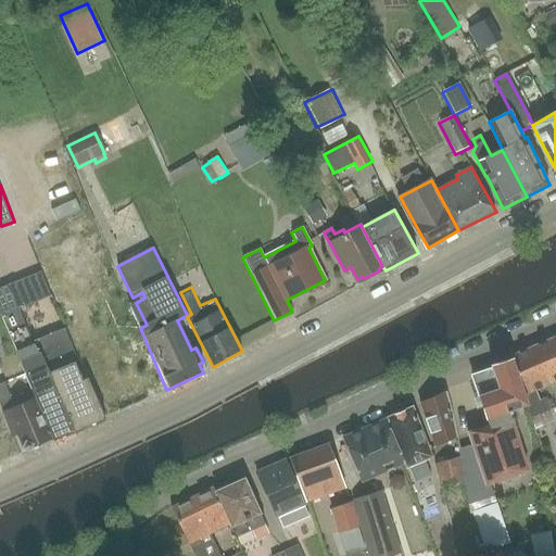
[(53,381),(49,373),(49,374),(41,354),(17,308),(20,307),(14,294),(0,300),(0,317),(26,377),(33,391),(35,397),(53,440),(74,430),(53,381)]
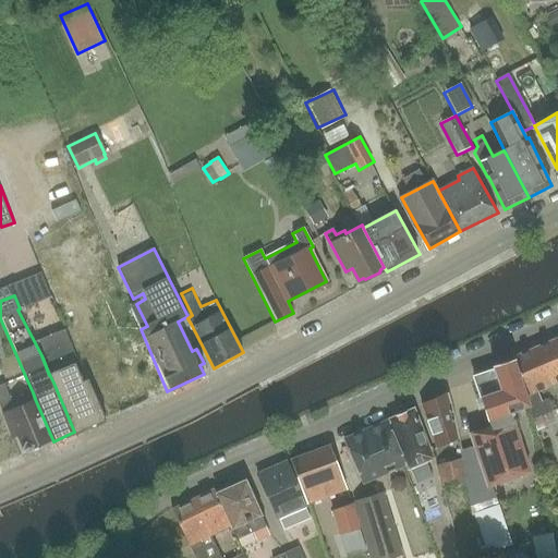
[(536,392),(557,384),(557,344),(556,340),(514,358),(514,360),(526,396),(531,405),(534,420),(553,412),(547,400),(541,403),(536,392)]
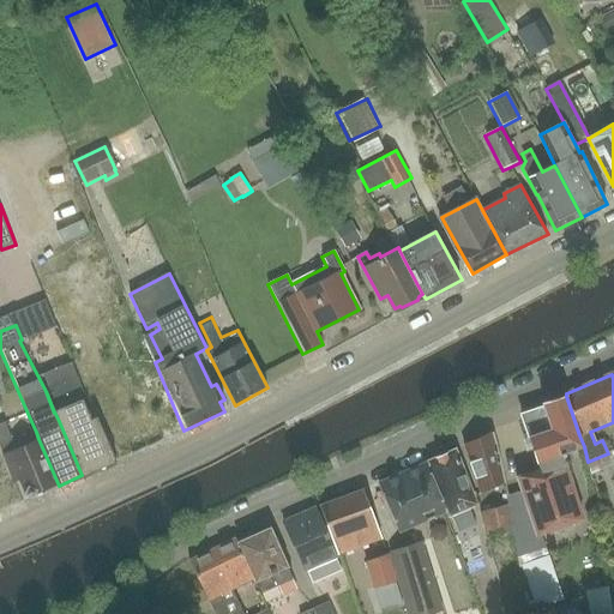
[(59,421),(82,475),(109,463),(116,461),(97,416),(90,420),(82,399),(66,407),(58,386),(46,391),(54,413),(54,411),(59,421)]
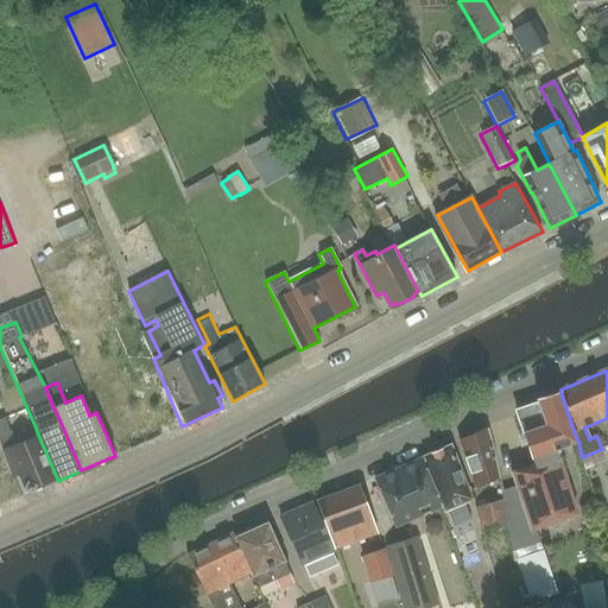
[(581,457),(582,457),(578,442),(574,431),(561,392),(537,400),(538,403),(518,410),(534,463),(540,481),(558,475),(564,473),(557,453),(561,451),(559,448),(575,443),(581,457)]
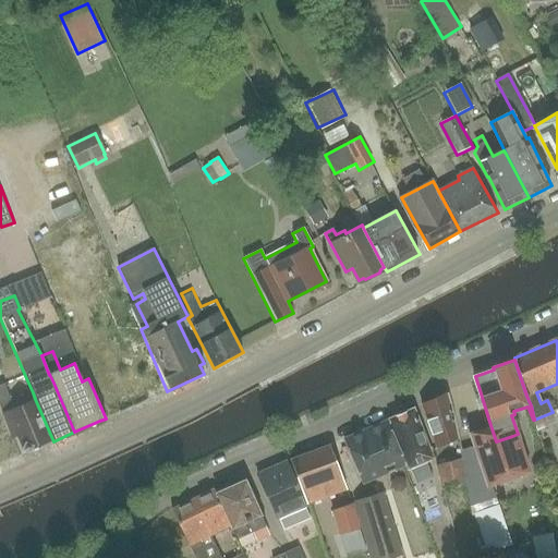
[(53,441),(35,399),(14,408),(5,384),(0,385),(0,404),(10,431),(15,428),(23,448),(31,451),(53,441)]
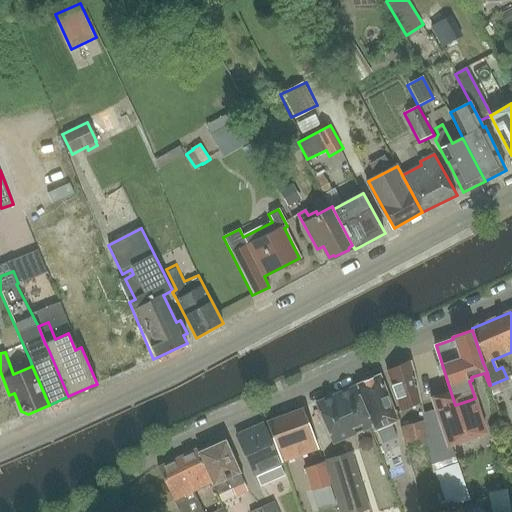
[(400,411),(420,403),(411,363),(386,373),(400,411)]
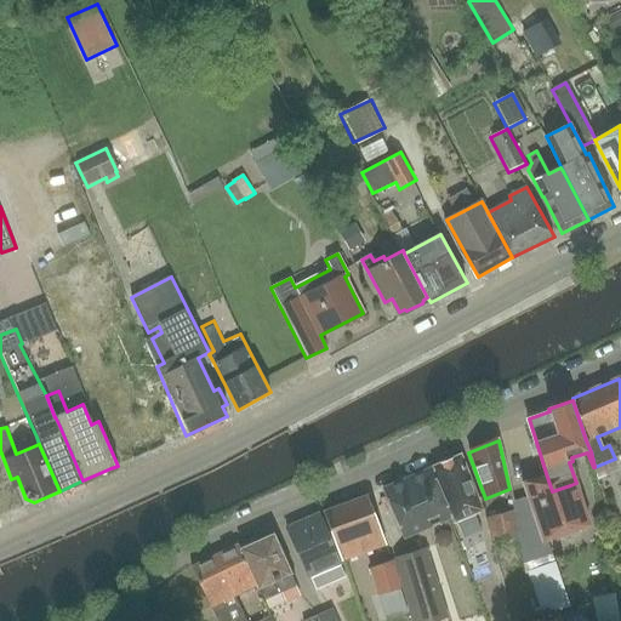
[(461,455),(432,468),(453,517),(454,520),(482,511),(463,460),(461,455)]
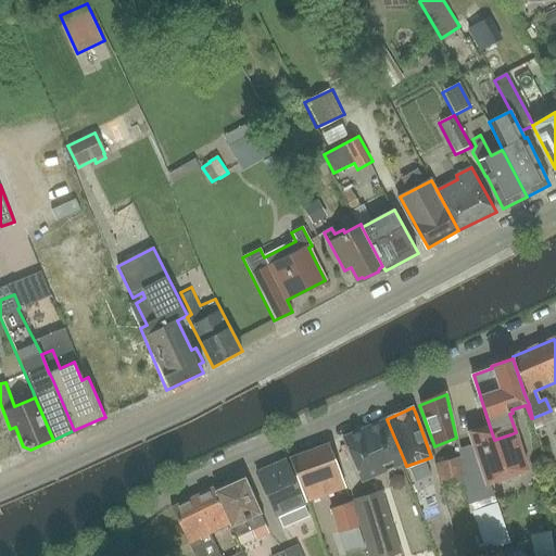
[(387,419),(344,438),(364,480),(405,463),(387,419)]
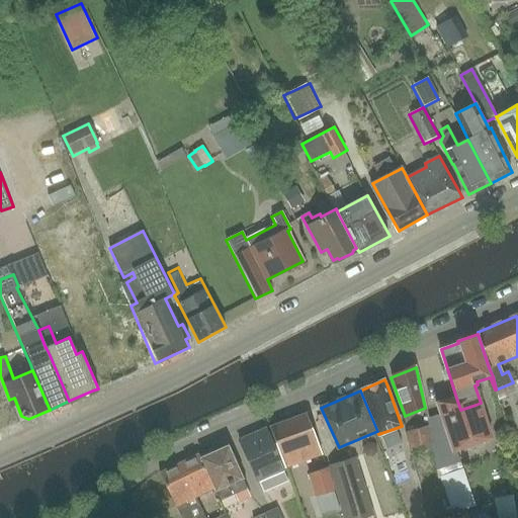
[(492,438),(481,403),(476,405),(460,410),(455,395),(454,395),(454,396),(436,402),(441,417),(429,421),(437,468),(459,461),(455,450),(492,438)]
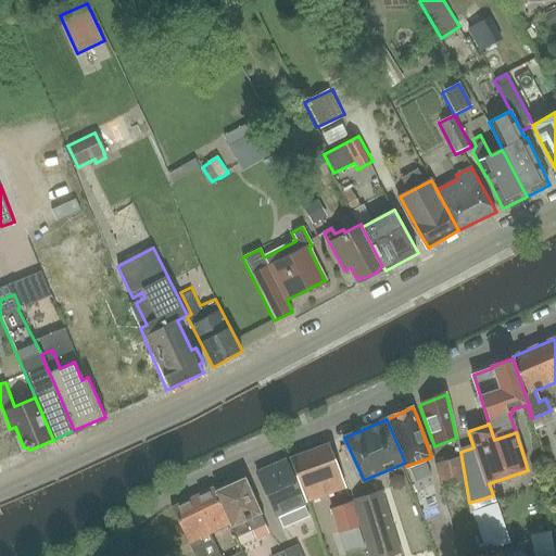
[(307,501),(346,487),(329,444),(291,458),(307,501)]
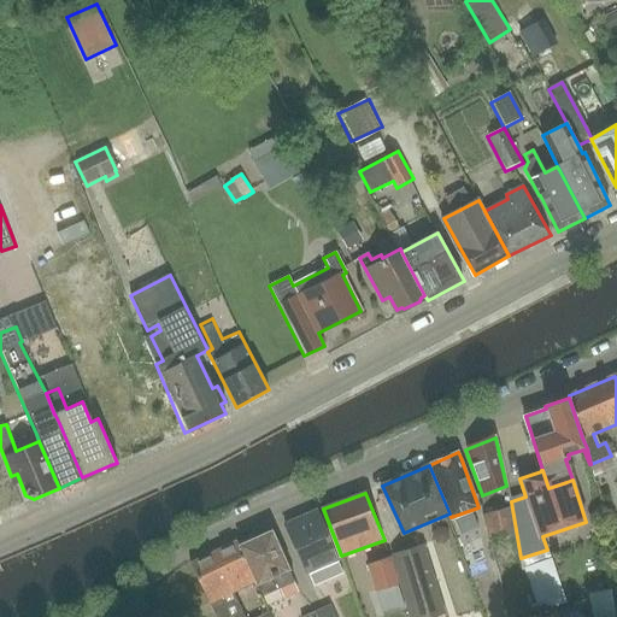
[(510,507),(483,515),(489,539),(513,533),(510,507)]
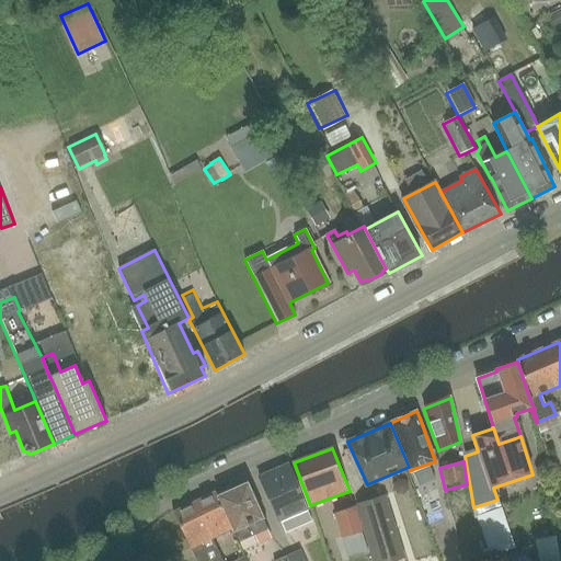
[(307,507),(308,506),(289,465),(260,478),(278,519),(281,518),(285,529),(311,517),(307,507)]
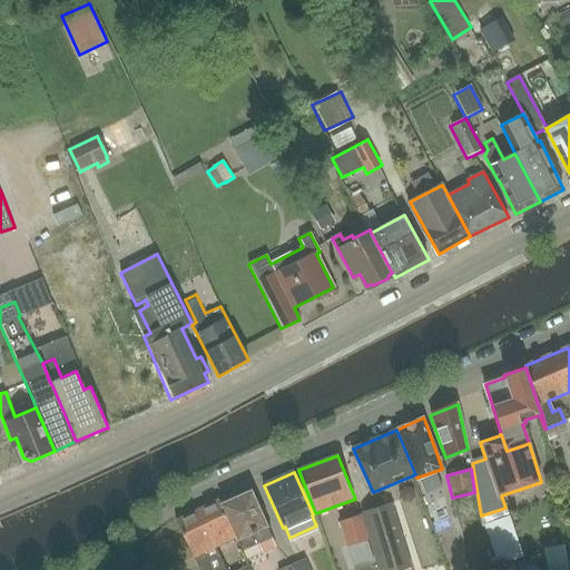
[(243,550),(273,537),(252,491),(223,503),(237,537),(243,550)]
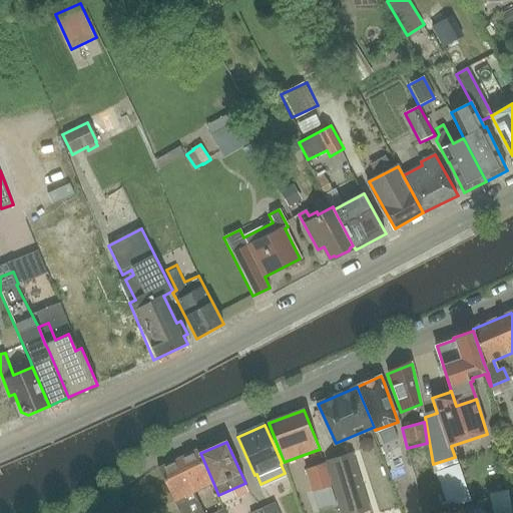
[(200,453),(199,452),(198,450),(179,459),(194,491),(213,483),(200,453)]
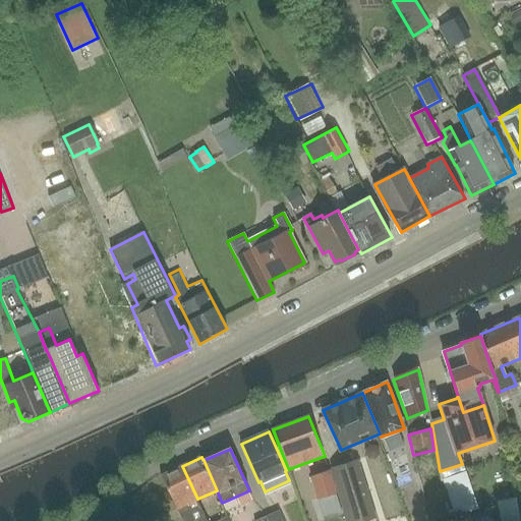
[(360,462),(333,470),(347,520),(370,520),(377,519),(360,462)]
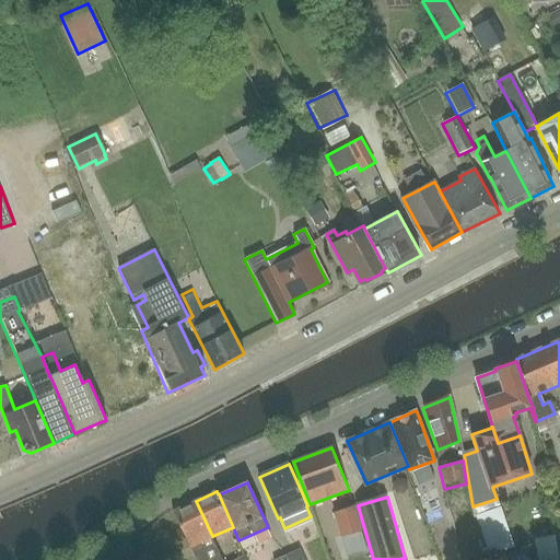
[(197,559),(222,559),(212,536),(196,501),(174,510),(197,559)]
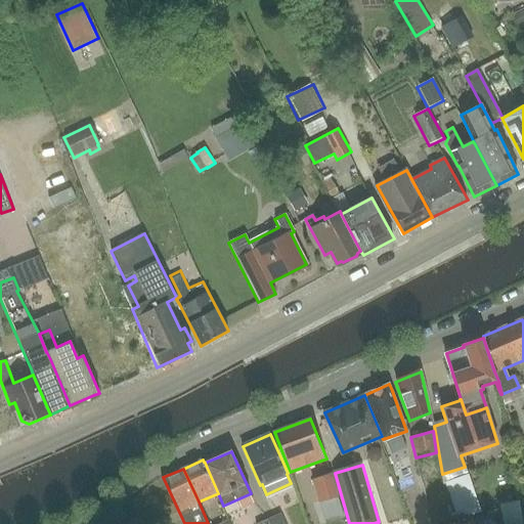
[(459,516),(482,511),(474,472),(450,477),(459,516)]
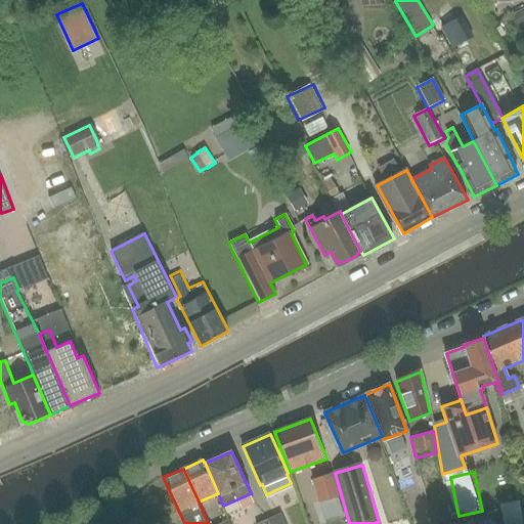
[(323,500),(338,496),(331,474),(313,479),(319,501),(323,500)]
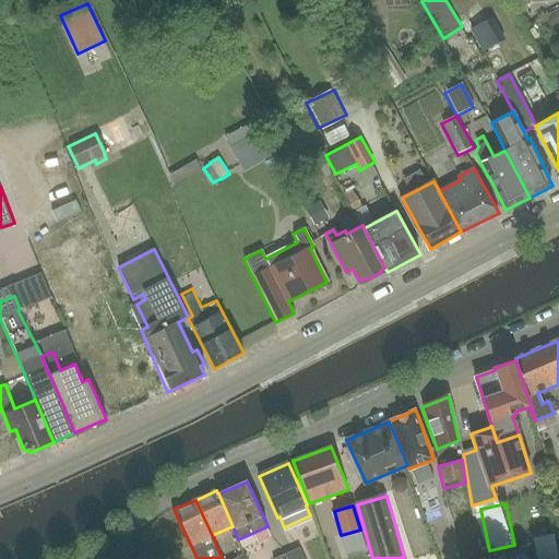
[(285,554),(287,558),(305,558),(299,547),(285,554)]
